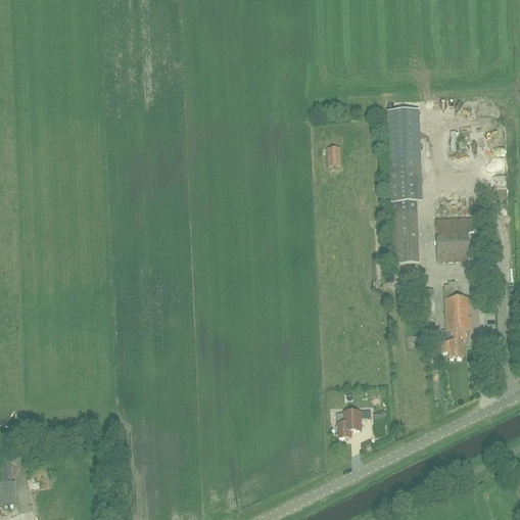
[(420,106),(387,107),(391,177),(411,176),(410,157),(423,157),(420,106)]
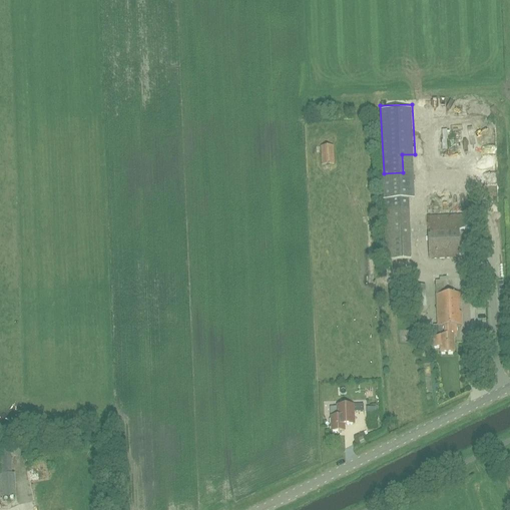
[(319,161),(331,160),(330,143),(318,144),(319,161)]
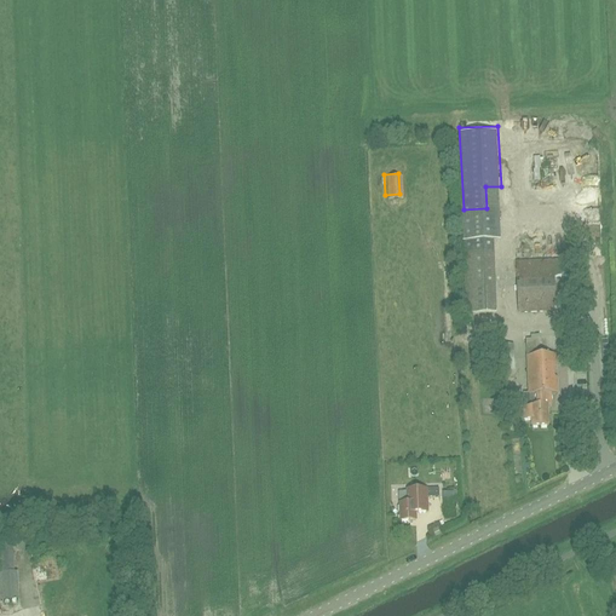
[(516,310),(566,308),(564,257),(513,258),(516,310)]
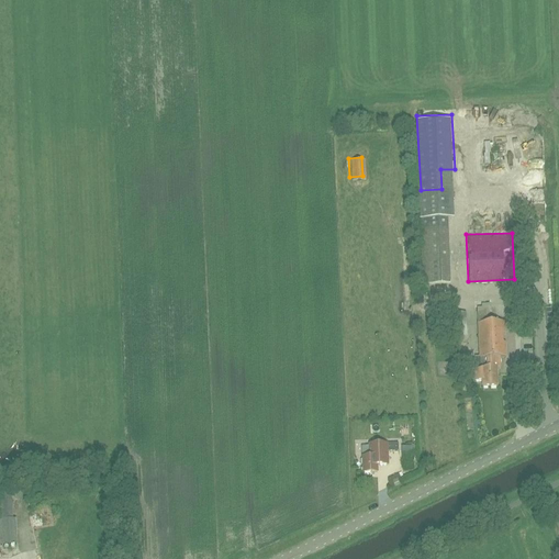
[(446,271),(418,271),(420,282),(446,282),(446,271)]
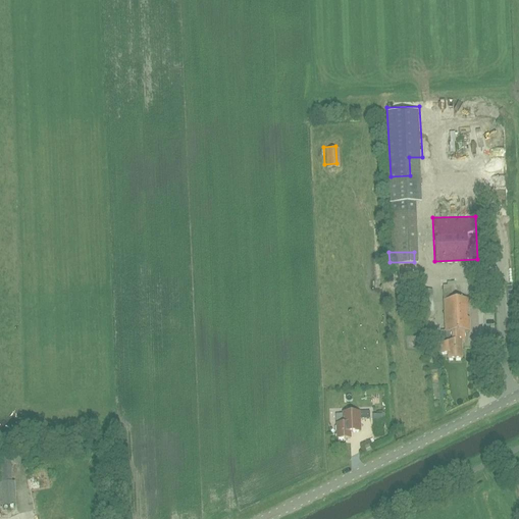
[(452,282),(440,283),(443,329),(439,329),(440,341),(437,341),(438,352),(445,351),(445,357),(459,357),(458,335),(461,334),(461,329),(467,328),(466,315),(464,315),(463,308),(466,307),(465,296),(452,297),(452,282)]
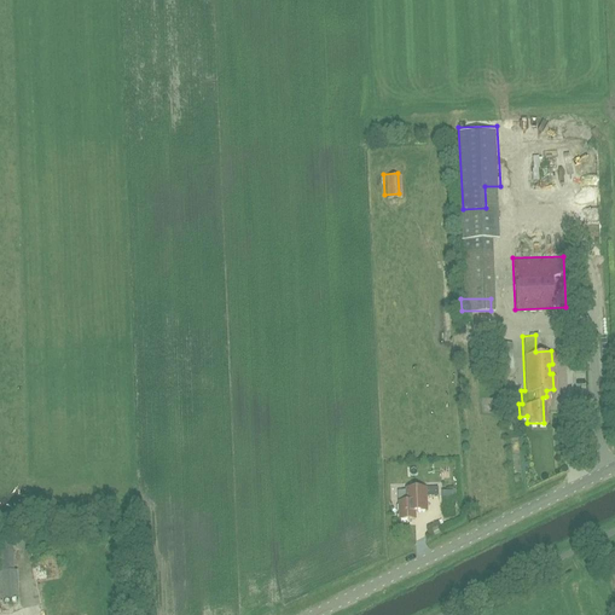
[(497,355),(497,375),(510,375),(510,355),(497,355)]
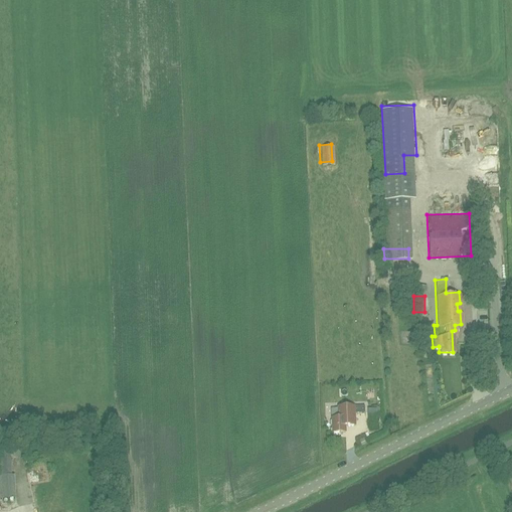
[(336,415),(329,415),(330,431),(331,431),(332,432),(335,431),(336,431),(343,430),(342,420),(350,419),(349,411),(362,410),(361,403),(334,404),(334,405),(328,406),(328,412),(336,412),(336,415)]
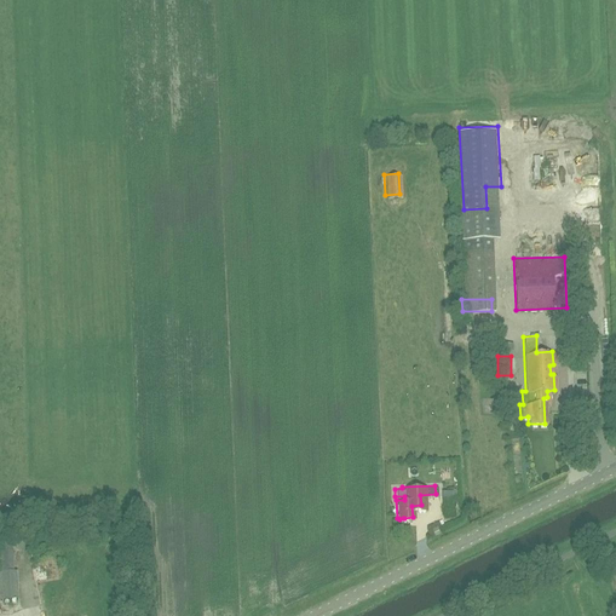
[(445,517),(458,517),(459,500),(445,500),(445,517)]
